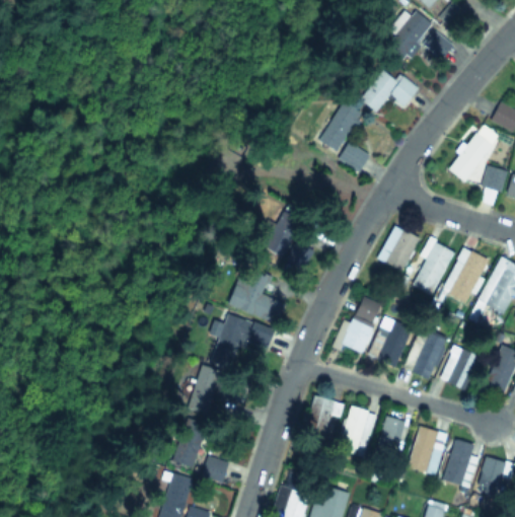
[(418,0),(429,9),(437,0),(418,0)]
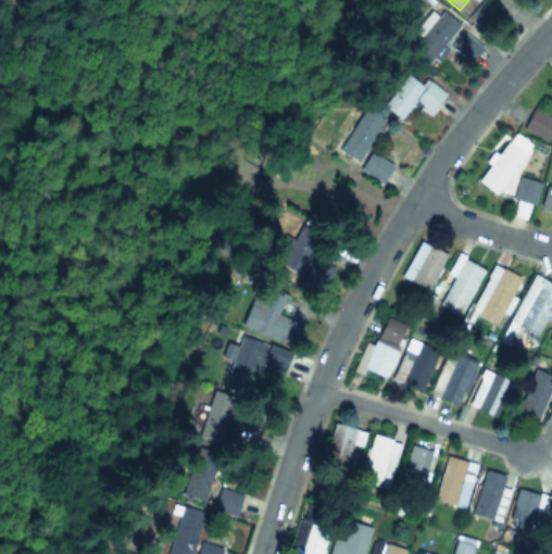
[(473,64),(487,46),(465,30),(459,39),(440,26),(418,58),(430,65),(446,43),(473,64)]
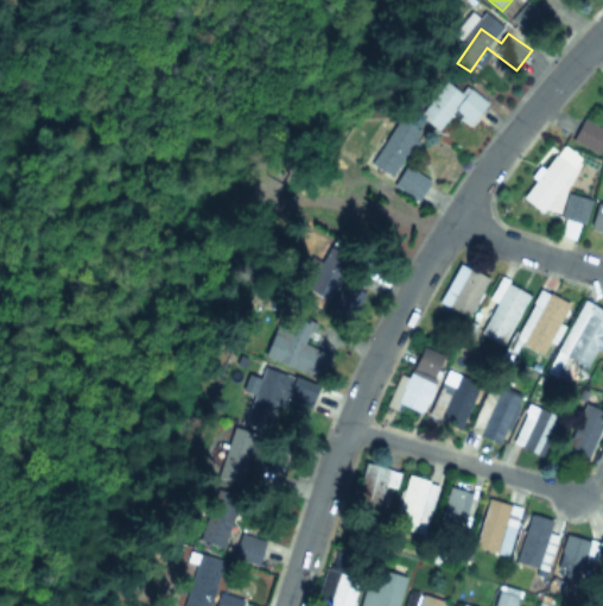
[(474,126),(488,107),(450,80),(421,119),(442,133),(456,113),(474,126)]
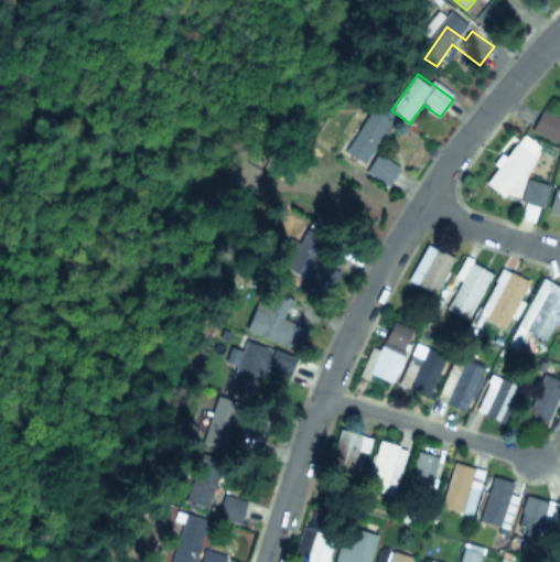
[(394,123),(374,111),(347,154),(367,166),(394,123)]
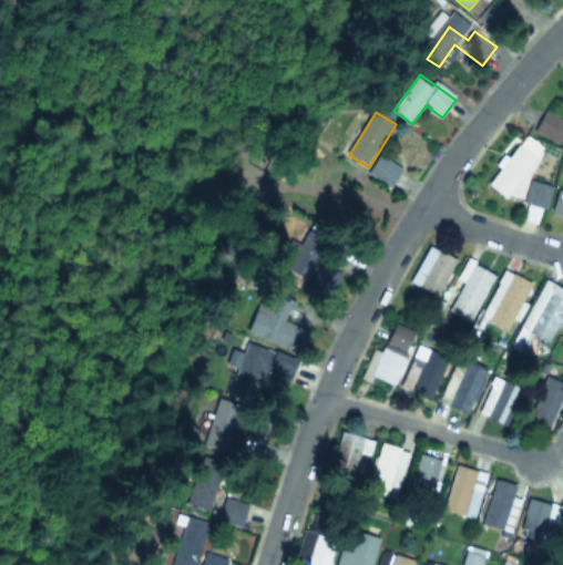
[(536,133),(561,145),(562,143),(562,121),(546,113),(536,133)]
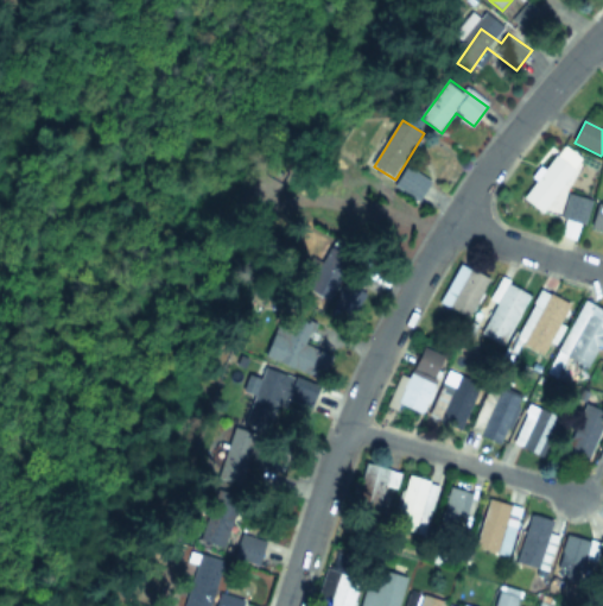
[(524,200),(544,214),(577,171),(557,156),(524,200)]
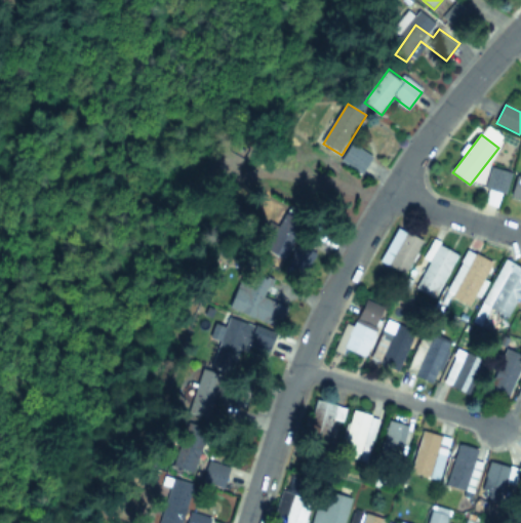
[(373,158),(353,145),(342,161),(362,175),(373,158)]
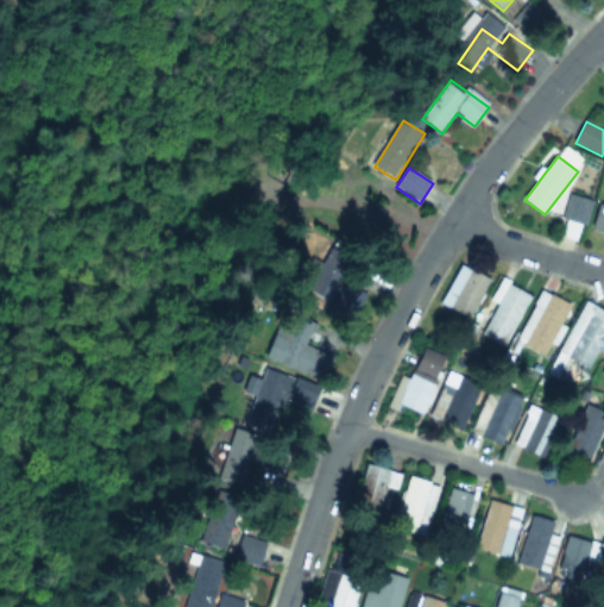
[(586,227),(595,202),(572,195),(564,220),(586,227)]
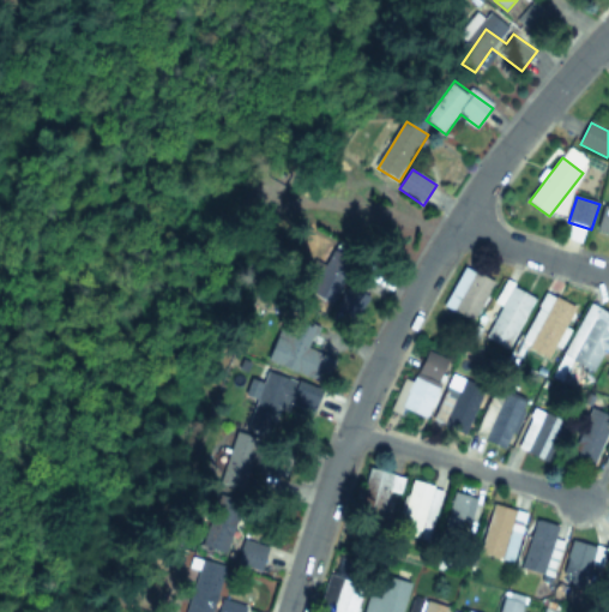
[(598,231),(608,233),(608,208),(606,207),(598,231)]
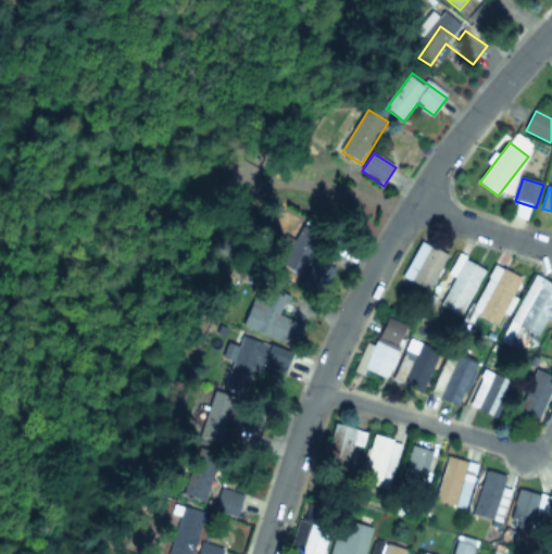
[(404,277),(431,292),(450,256),(424,241),(404,277)]
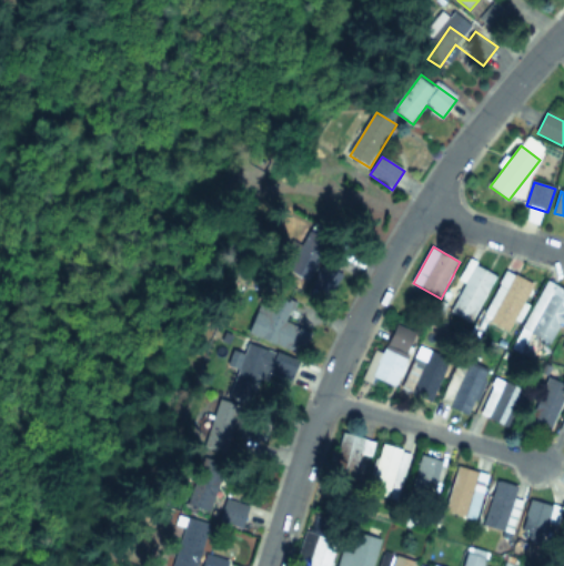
[(335,296),(345,276),(298,253),(289,274),(335,296)]
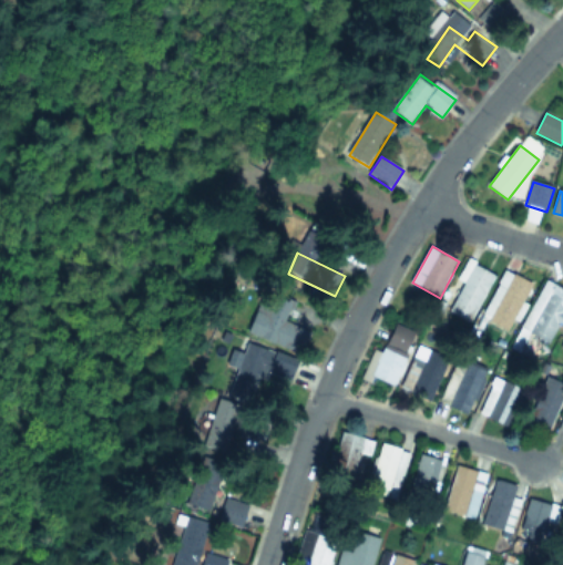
[(497,277),(476,265),(450,311),(471,322),(497,277)]
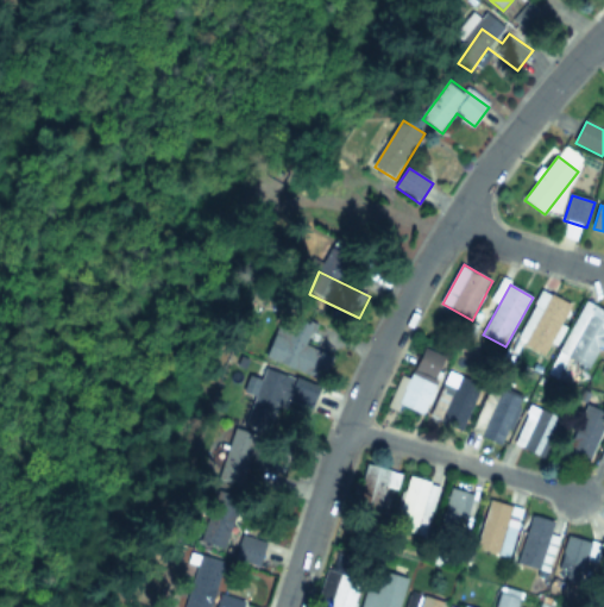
[(546,356),(573,306),(551,293),(542,310),(538,306),(518,342),(546,356)]
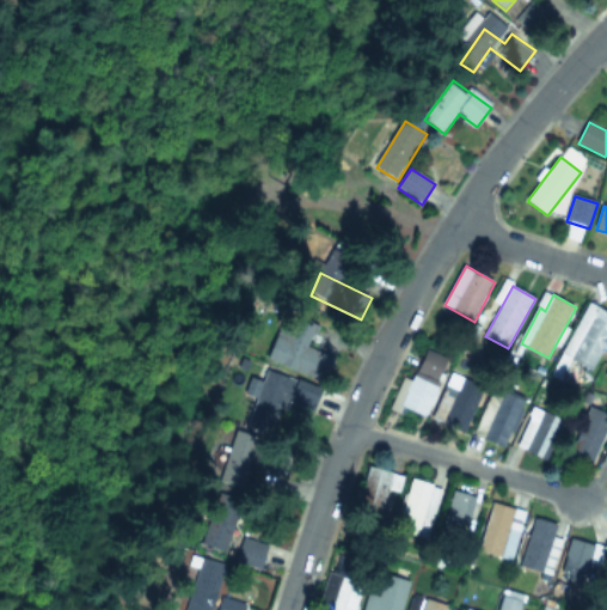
[(606,310),(589,303),(564,359),(595,373),(606,347),(606,310)]
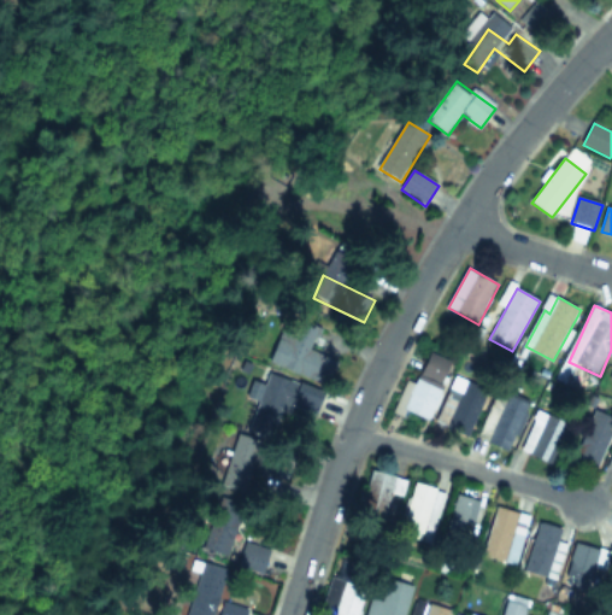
[(272,367),(330,382),(336,359),(312,352),(318,328),(284,320),(272,367)]
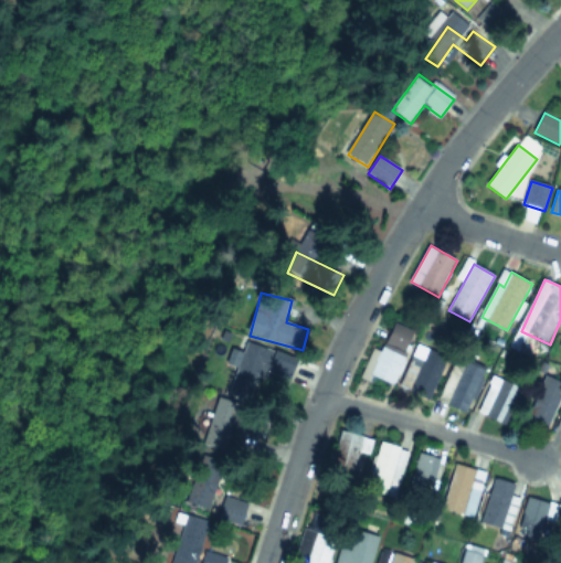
[(393,390),(416,332),(395,324),(384,349),(376,346),(362,378),(393,390)]
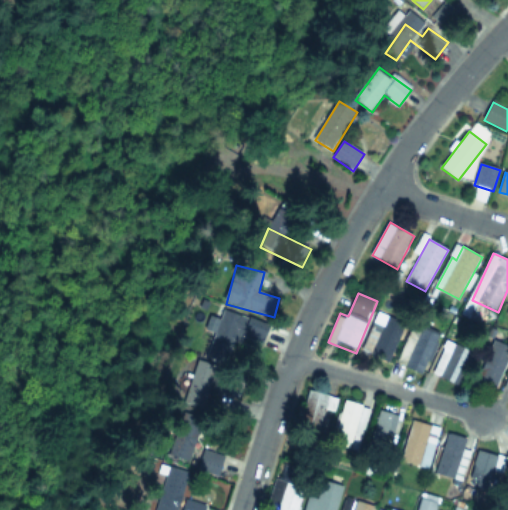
[(212,350),(235,356),(239,340),(263,346),(270,324),(223,311),(212,350)]
